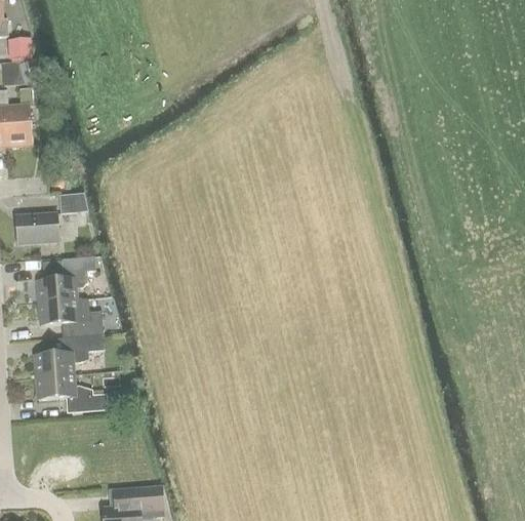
[(4,17),(2,0),(0,0),(0,37),(8,37),(10,16),(4,17)]
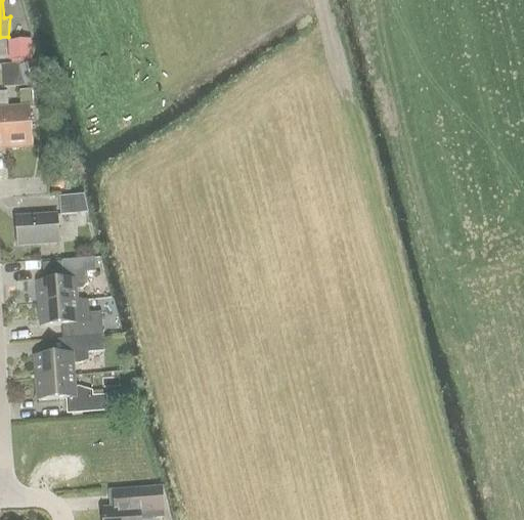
[(26,39),(9,40),(10,59),(27,59),(26,39)]
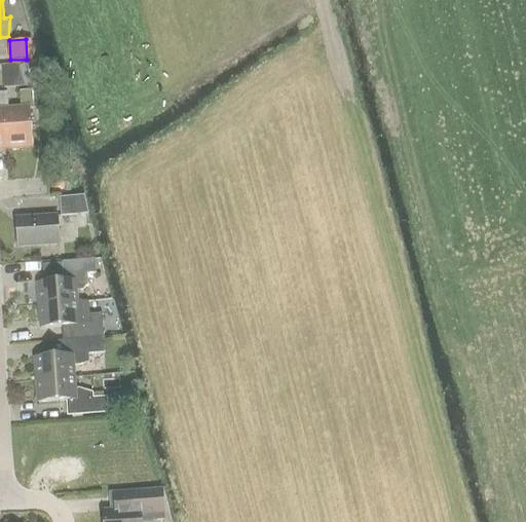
[(42,78),(37,59),(20,63),(2,64),(4,84),(26,83),(32,81),(42,78)]
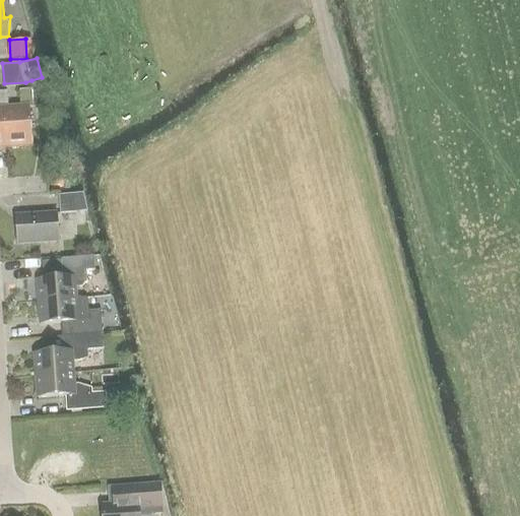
[(8,144),(33,142),(29,105),(29,104),(48,102),(42,77),(31,80),(31,86),(19,87),(21,104),(9,105),(5,105),(8,144)]
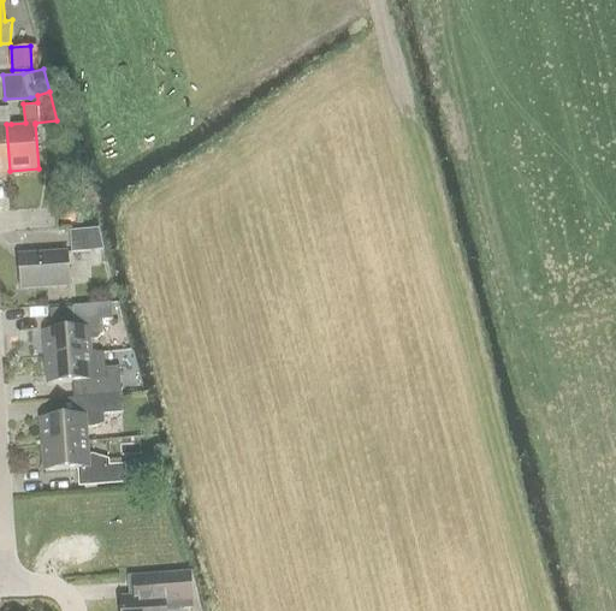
[(6,124),(11,124),(9,105),(0,105),(0,171),(10,171),(6,124)]
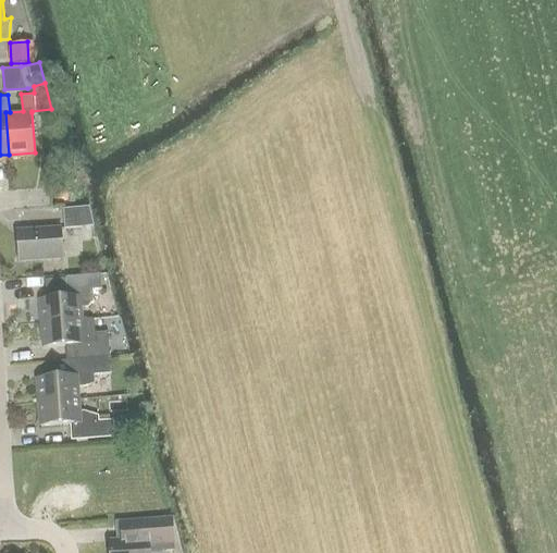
[(94,222),(89,205),(63,207),(65,225),(94,222)]
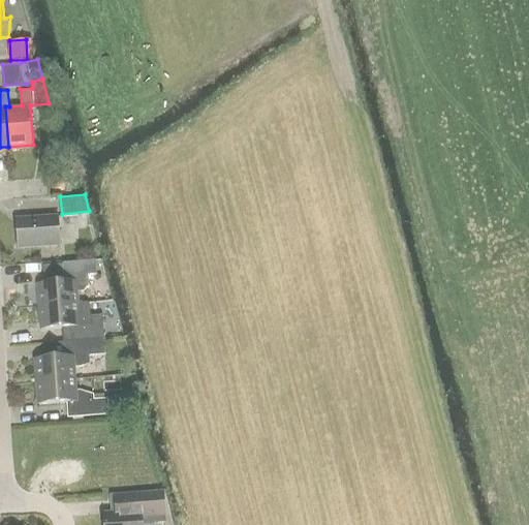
[(19,245),(60,243),(58,214),(17,217),(19,245)]
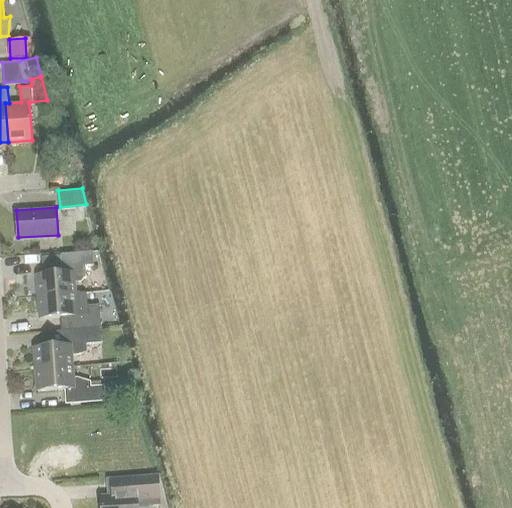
[(62,266),(94,264),(93,250),(60,252),(62,266)]
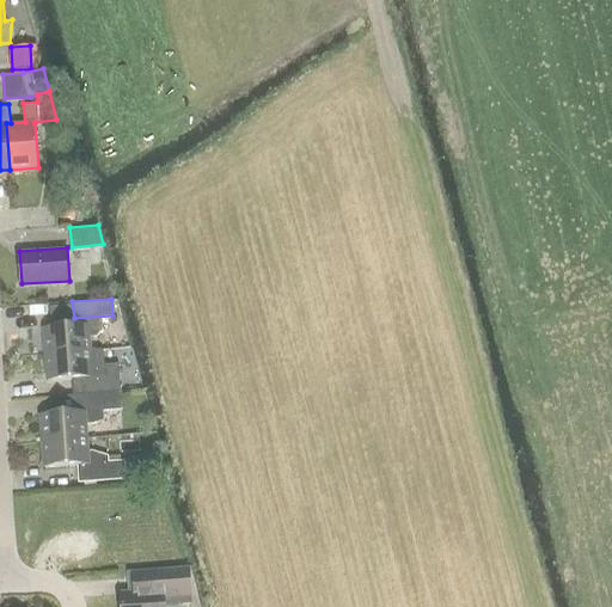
[(44,325),(47,353),(89,349),(87,323),(44,325)]
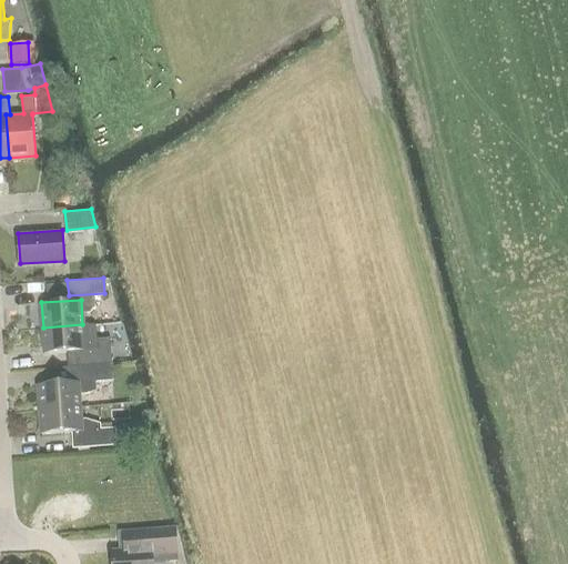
[(83,339),(82,324),(43,328),(44,352),(75,350),(77,365),(112,362),(110,336),(83,339)]
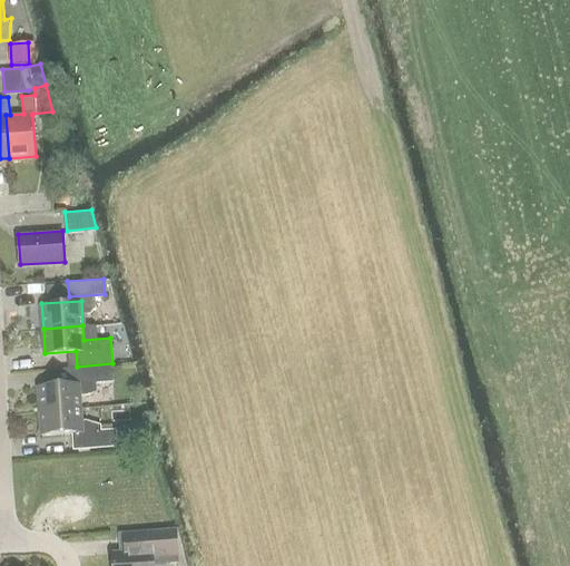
[(38,384),(40,409),(79,407),(78,381),(38,384)]
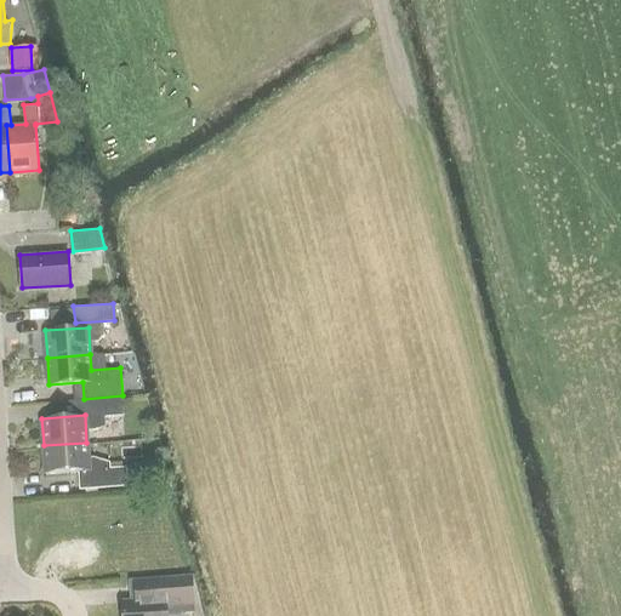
[(87,451),(86,443),(44,445),(45,472),(79,469),(80,486),(127,484),(125,466),(109,467),(109,461),(93,451),(87,451)]
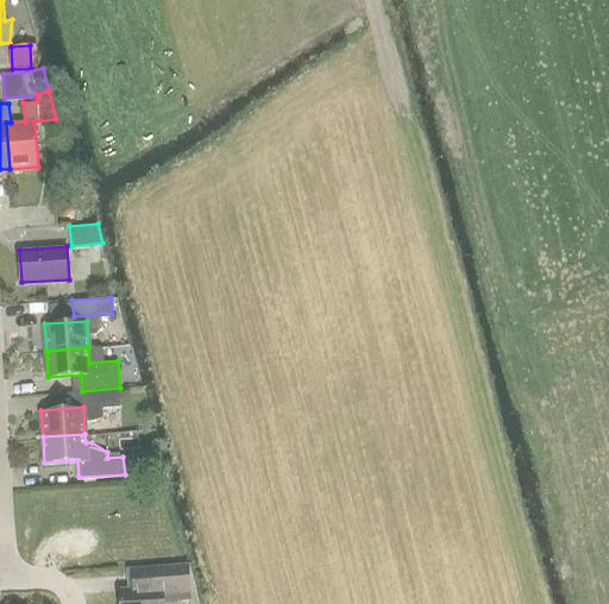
[(163,603),(163,591),(189,590),(187,564),(151,566),(152,586),(119,589),(119,603),(163,603)]
